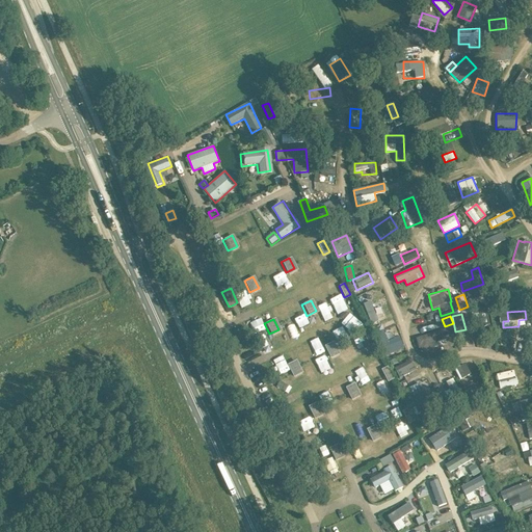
[(365,324),(358,327),(364,340),(370,337),(365,324)]
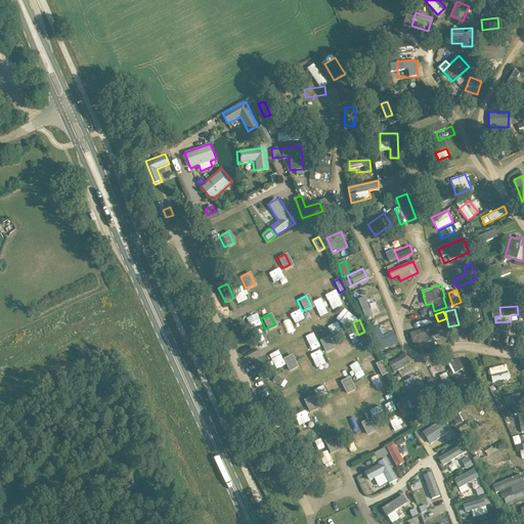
[(431,336),(442,334),(441,325),(410,331),(413,346),(432,343),(431,336)]
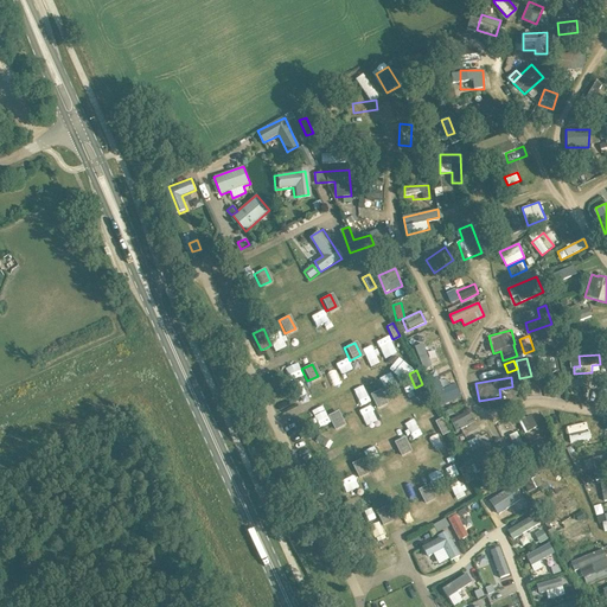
[(457,381),(435,385),(440,404),(461,398),(457,381)]
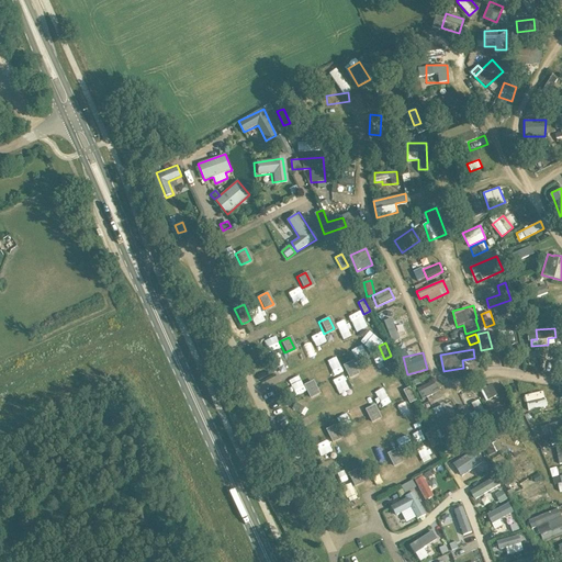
[(350,361),(341,366),(347,378),(356,372),(350,361)]
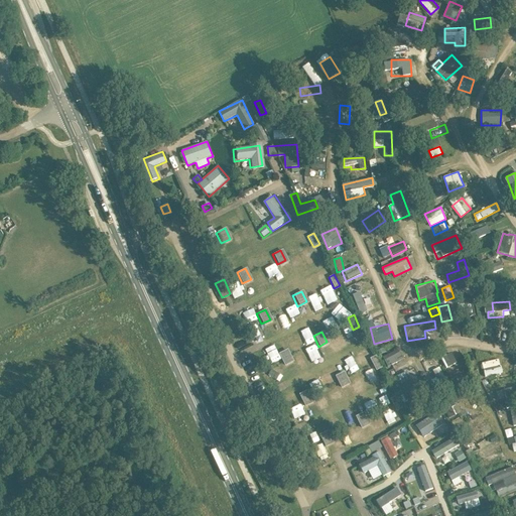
[(387,366),(403,360),(399,349),(383,355),(387,366)]
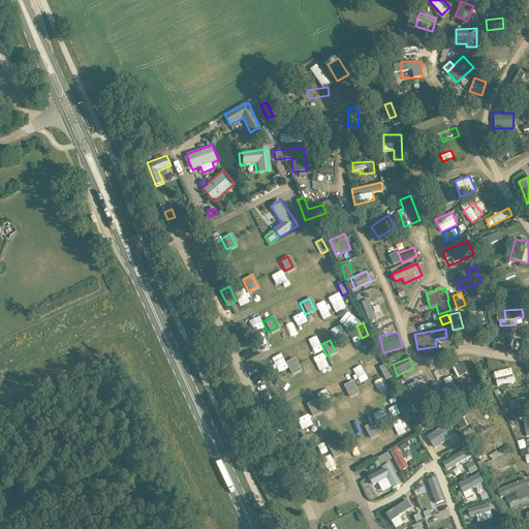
[(292,359),(283,363),(288,374),(298,370),(292,359)]
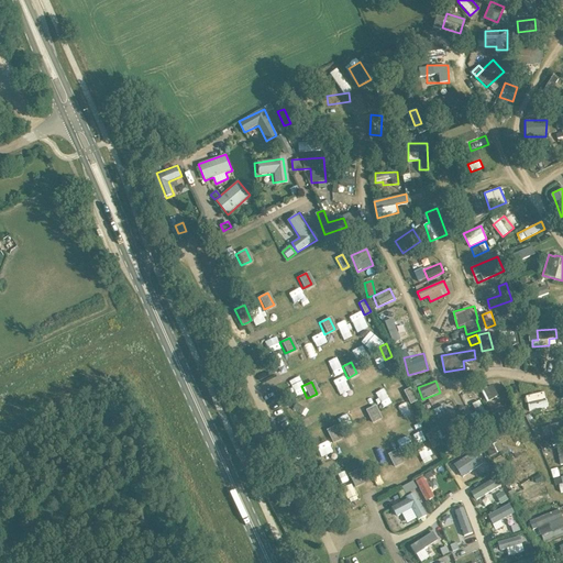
[(494,386),(482,390),(487,401),(498,396),(494,386)]
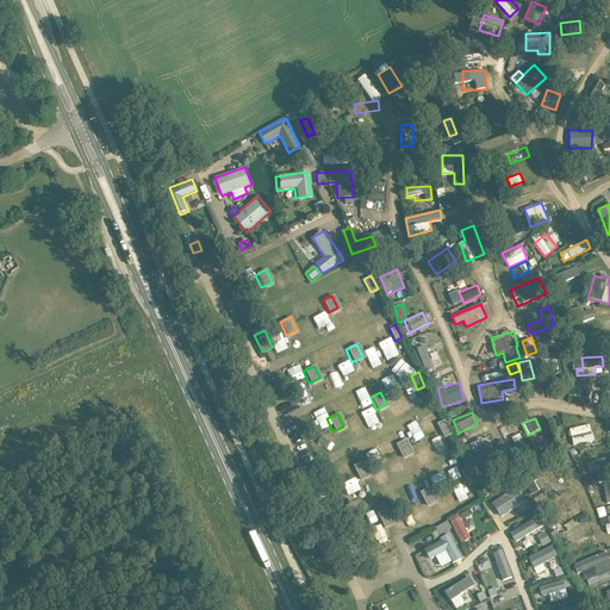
[(443,419),(436,423),(443,437),(450,434),(443,419)]
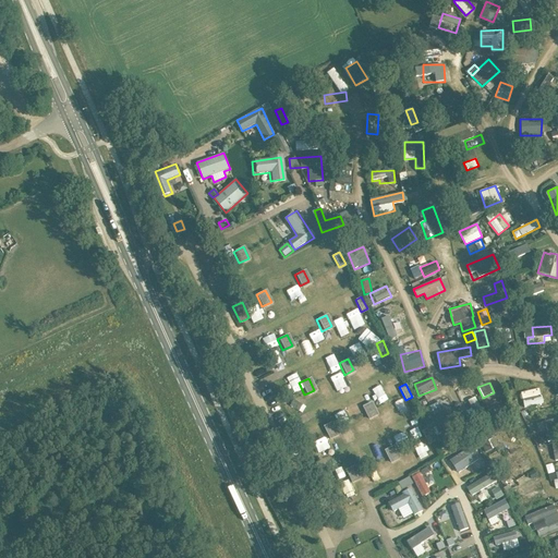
[(522,391),(523,407),(543,403),(541,389),(522,391)]
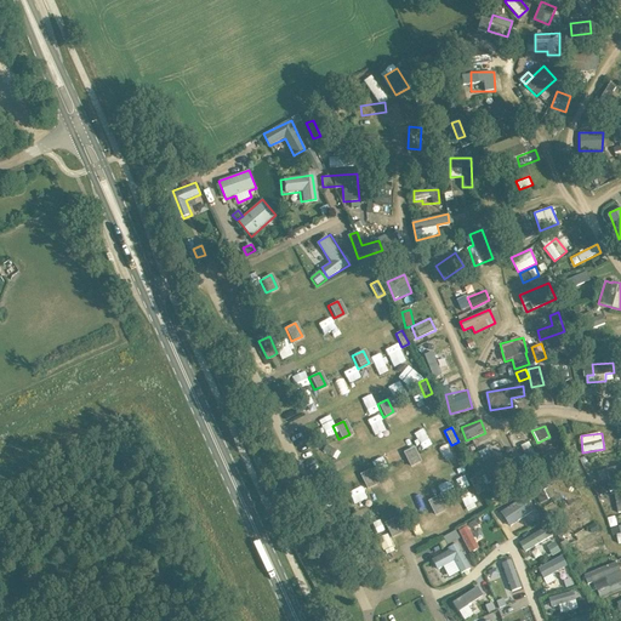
[(522,445),(530,465),(539,461),(529,442),(522,445)]
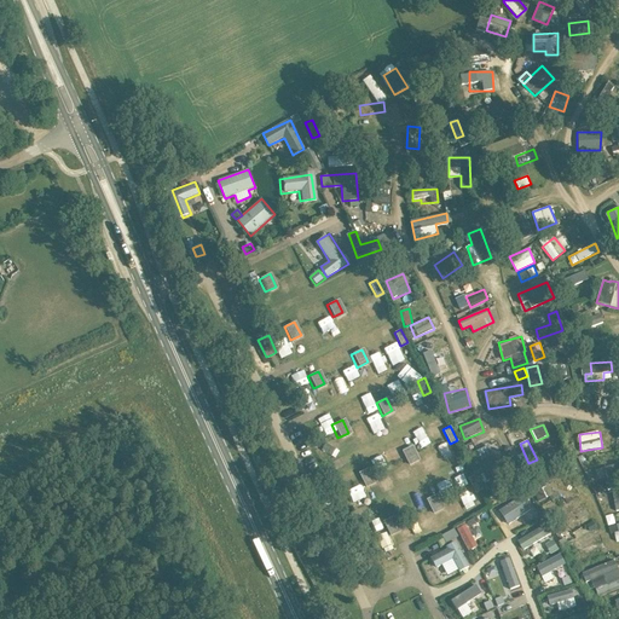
[(489,445),(473,452),(487,481),(502,474),(489,445)]
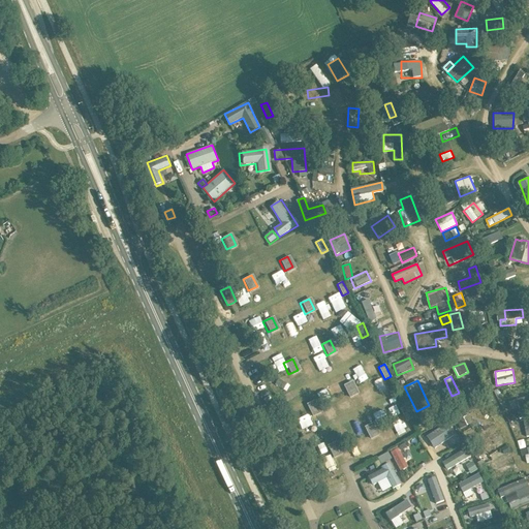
[(350,381),(341,385),(347,397),(355,392),(350,381)]
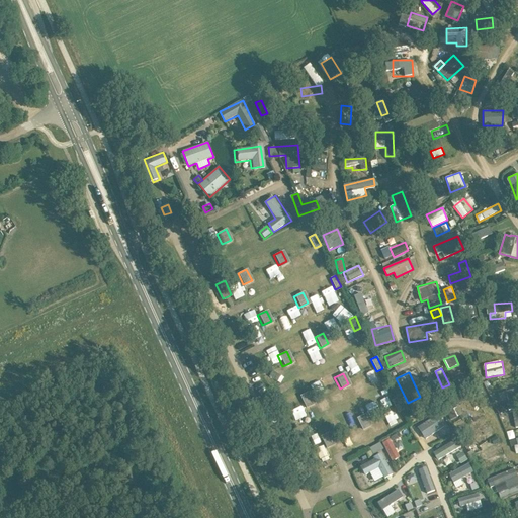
[(517,400),(514,389),(504,392),(510,410),(517,407),(517,400)]
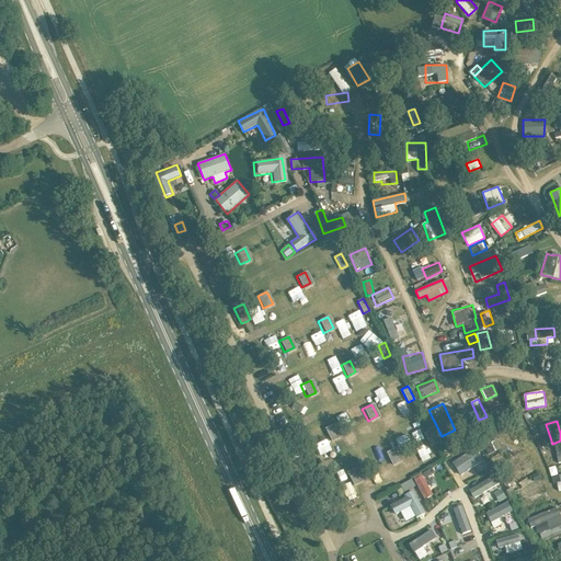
[(334,424),(324,428),(330,441),(340,435),(334,424)]
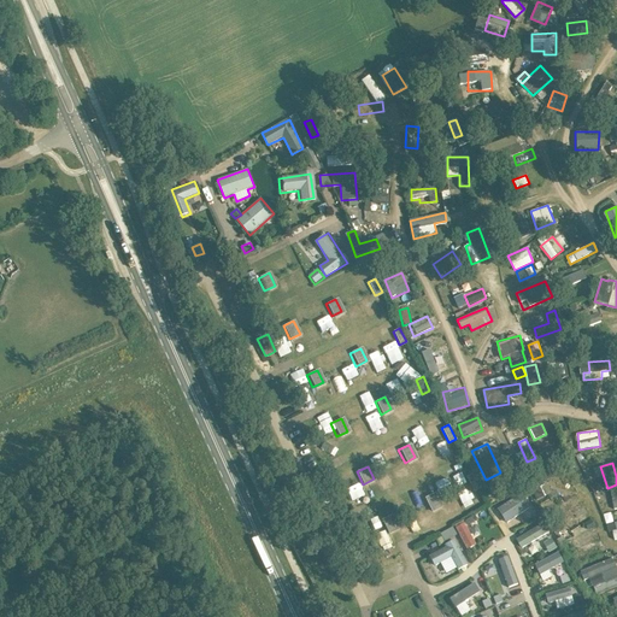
[(472,474),(465,477),(472,492),(480,488),(472,474)]
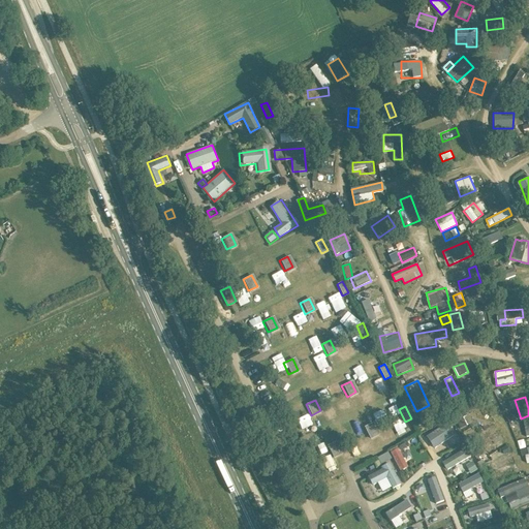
[(372,423),(363,427),(368,438),(377,434),(372,423)]
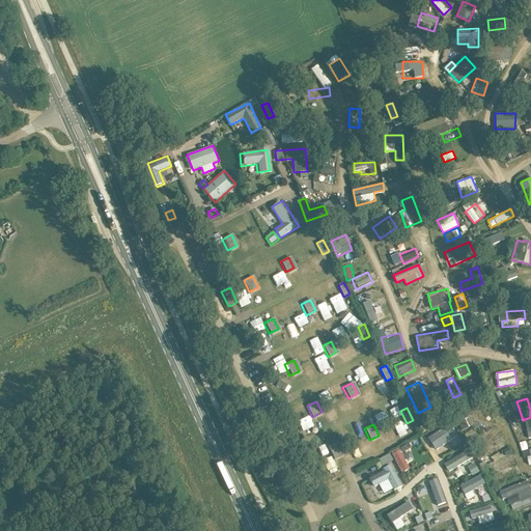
[(447,425),(427,438),(436,450),(455,437),(447,425)]
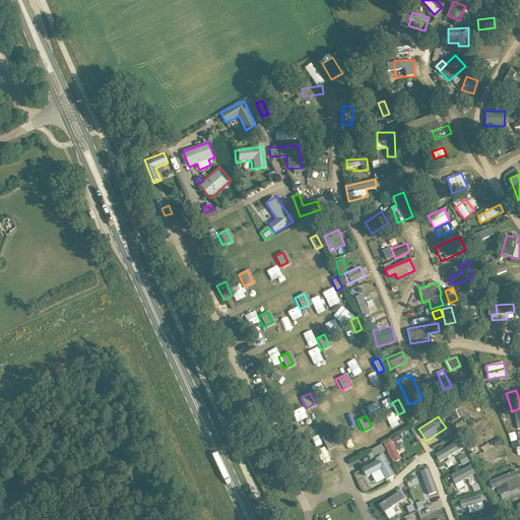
[(329,434),(321,439),(326,449),(335,445),(329,434)]
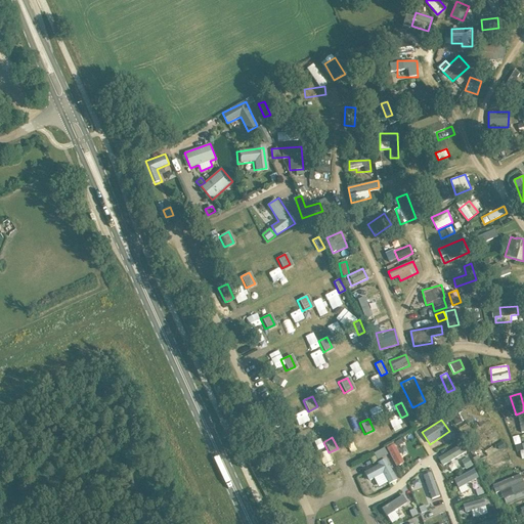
[(396,467),(404,464),(395,442),(387,446),(396,467)]
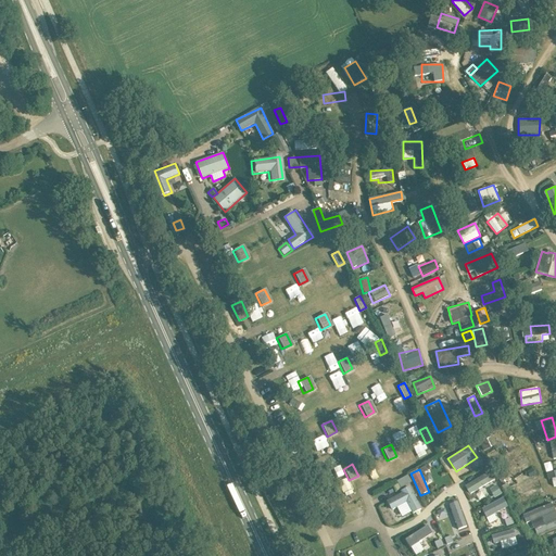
[(526,484),(539,480),(534,469),(522,474),(526,484)]
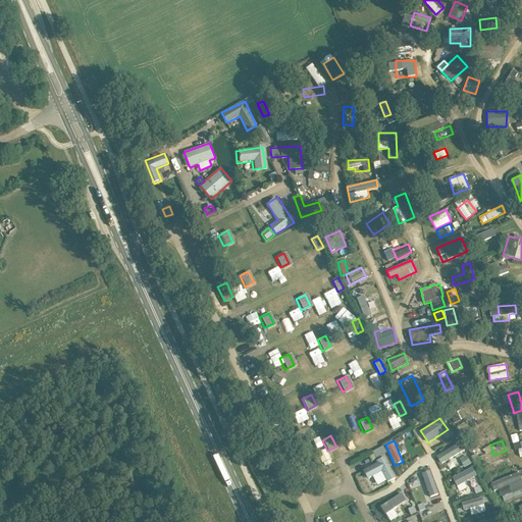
[(436,456),(441,464),(464,451),(459,442),(436,456)]
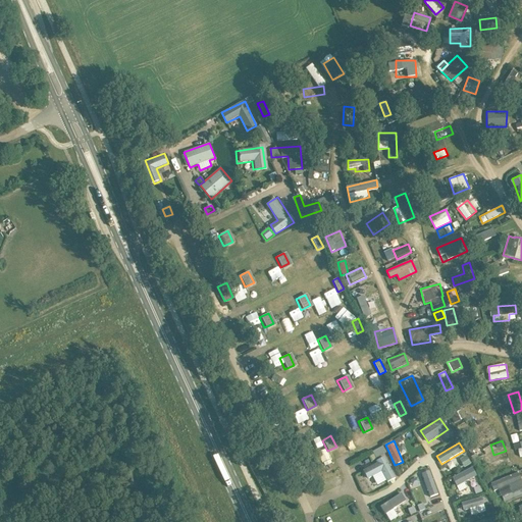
[(373,451),(376,458),(386,453),(383,446),(373,451)]
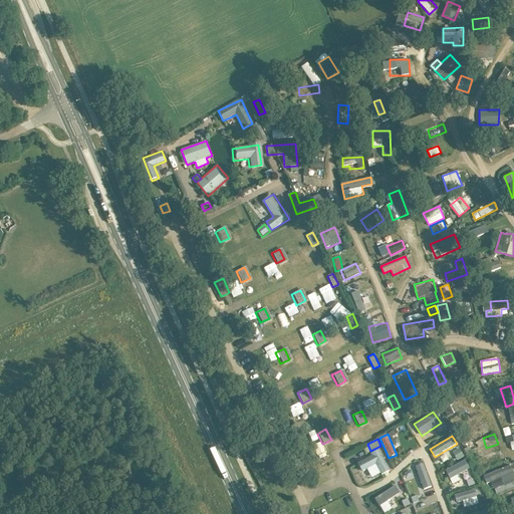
[(483,439),(476,441),(478,448),(484,446),(483,439)]
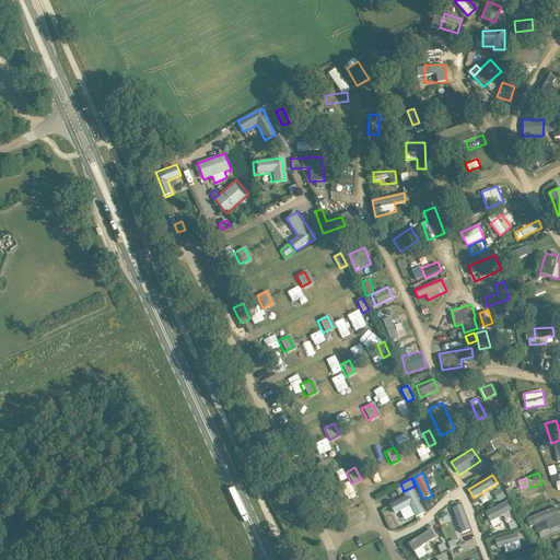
[(494,491),(497,501),(505,499),(503,489),(494,491)]
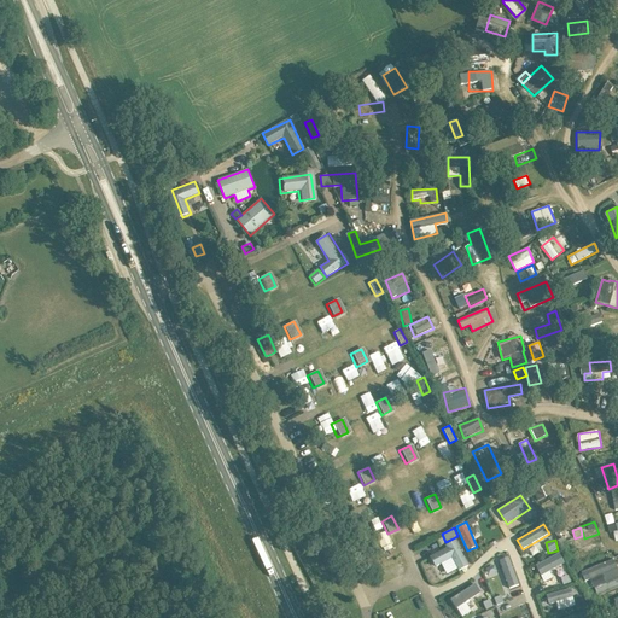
[(458,542),(430,554),(435,567),(453,559),(459,571),(468,566),(458,542)]
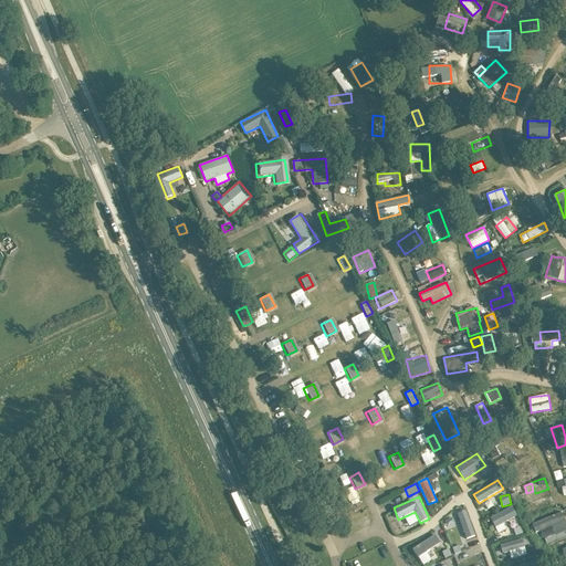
[(490,517),(495,526),(517,516),(513,506),(490,517)]
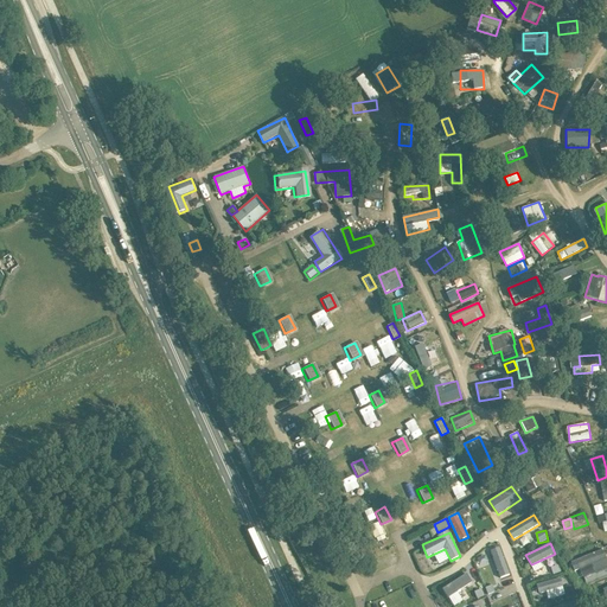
[(491,550),(499,577),(510,575),(502,548),(491,550)]
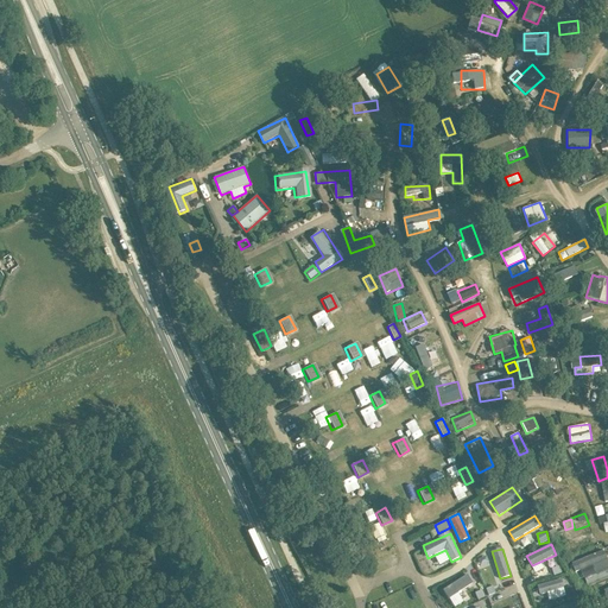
[(588,586),(607,577),(607,556),(606,550),(572,563),(576,571),(581,569),(588,586)]
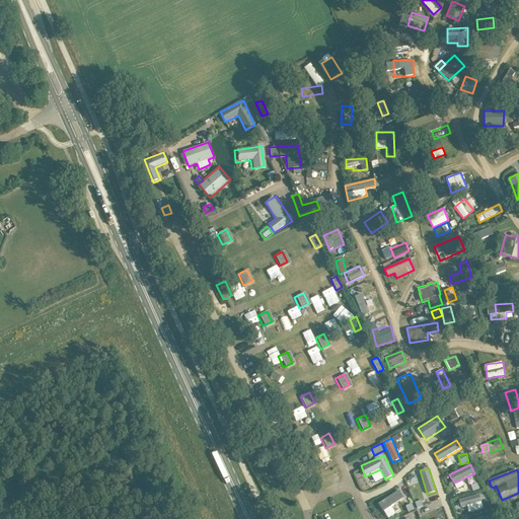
[(391,506),(403,498),(399,491),(378,503),(387,518),(395,514),(391,506)]
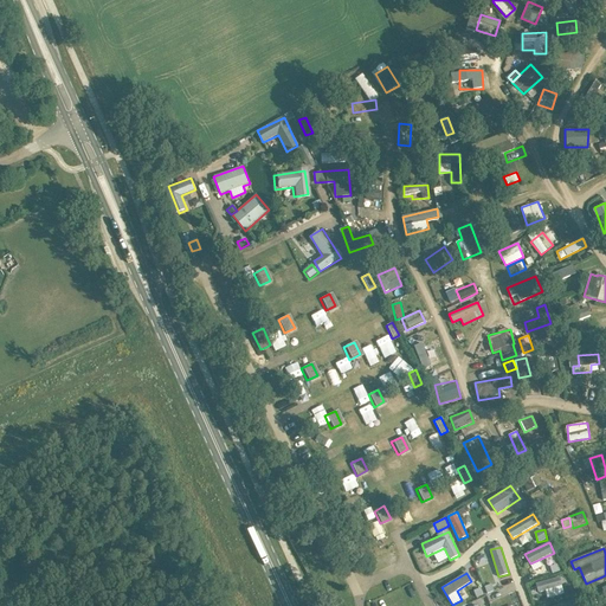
[(539,592),(546,591),(548,598),(565,593),(560,577),(536,584),(539,592)]
